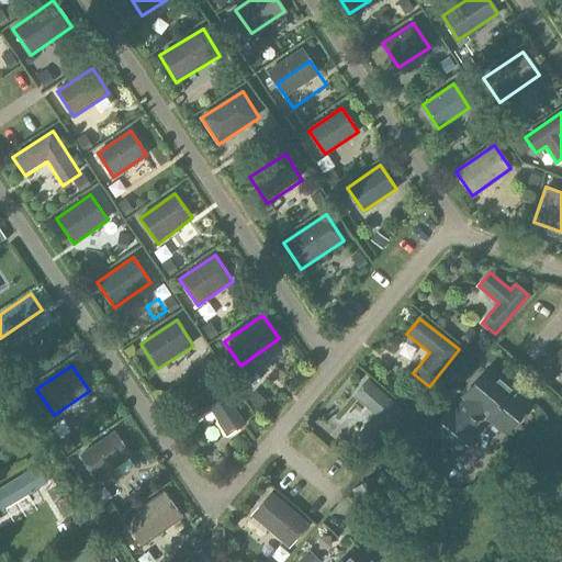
[(452,406),(436,425),(462,448),(479,429),(471,424),(486,407),(509,428),(532,402),(492,366),(469,391),(472,394),(457,411),(452,406)]
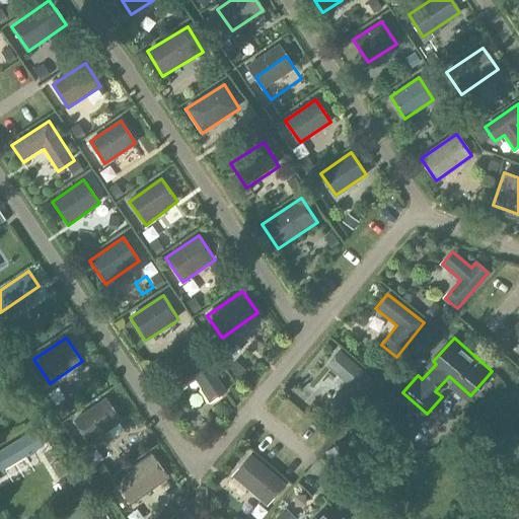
[(347,384),(330,401),(348,417),(377,381),(341,349),(325,366),(347,384)]
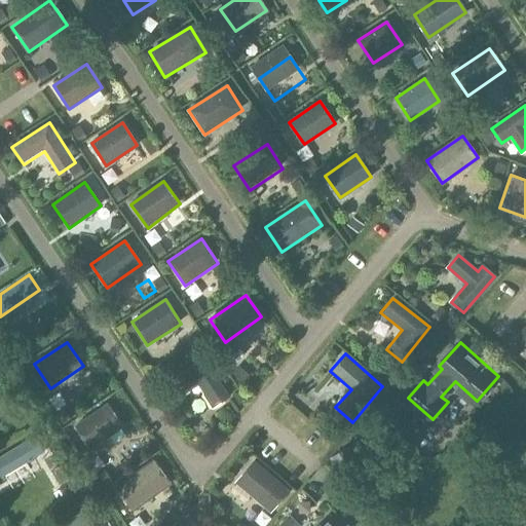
[(205,359),(168,381),(180,398),(199,385),(214,409),(230,399),(205,359)]
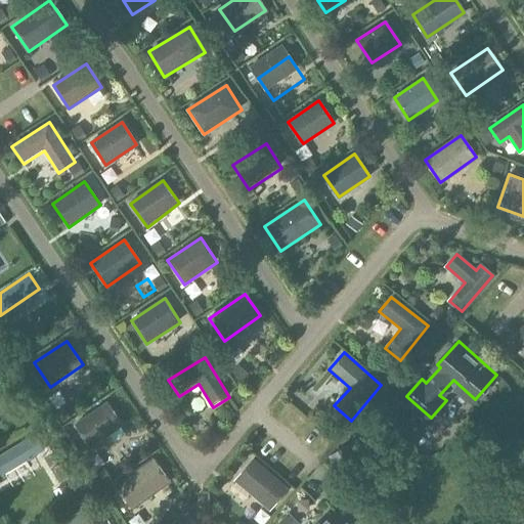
[(0,396),(0,415),(8,410),(0,396)]
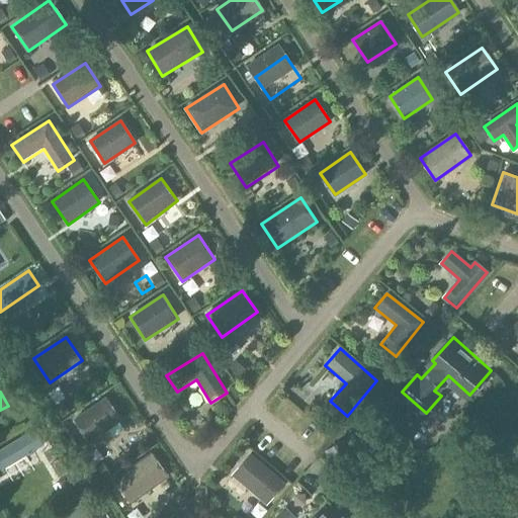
[(106,398),(74,420),(90,444),(122,421),(106,398)]
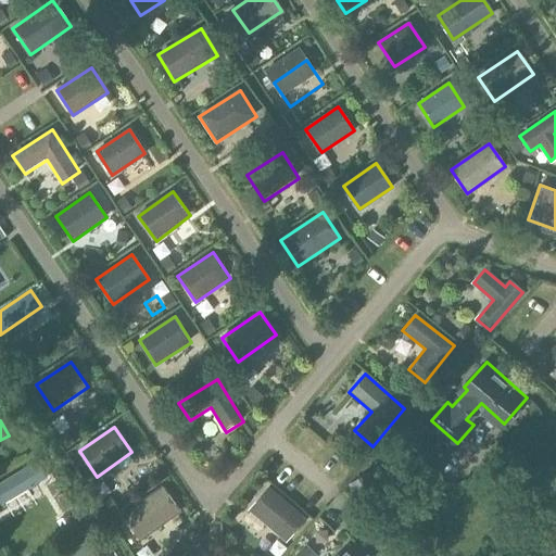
[(425,446),(452,459),(457,446),(430,434),(425,446)]
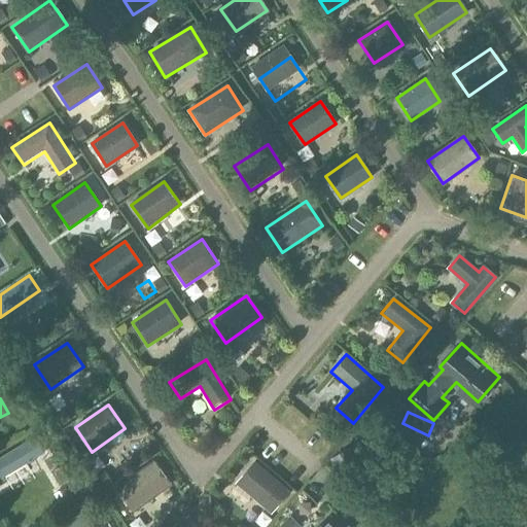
[(35,438),(0,459),(0,479),(1,482),(45,455),(35,438)]
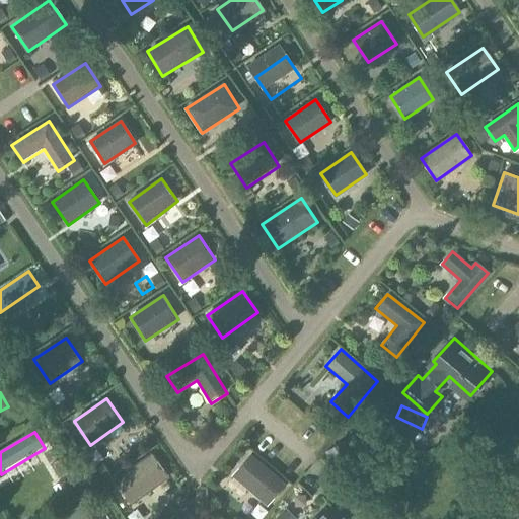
[(231,476),(268,507),(287,485),(250,454),(231,476)]
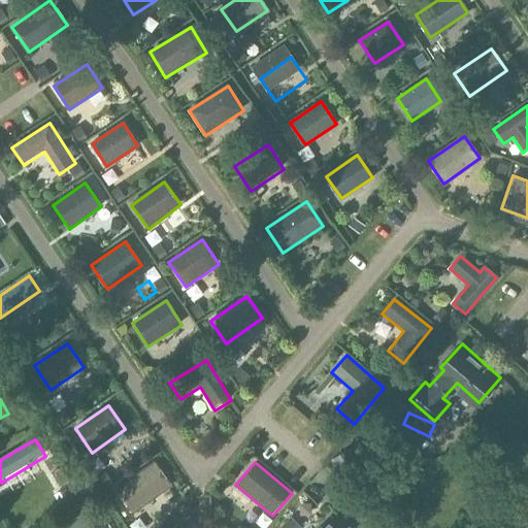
[(156,463),(117,490),(133,515),(172,487),(156,463)]
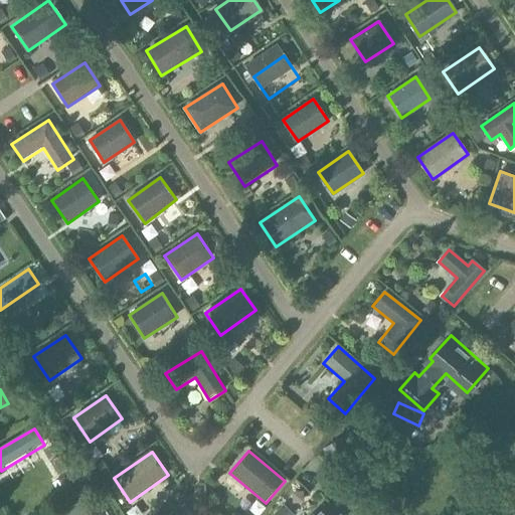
[(53,514),(93,514),(84,499),(53,514)]
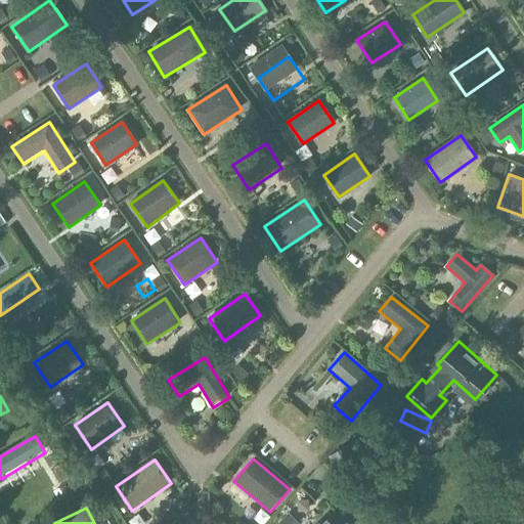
[(338,523),(329,514),(317,523),(338,523)]
